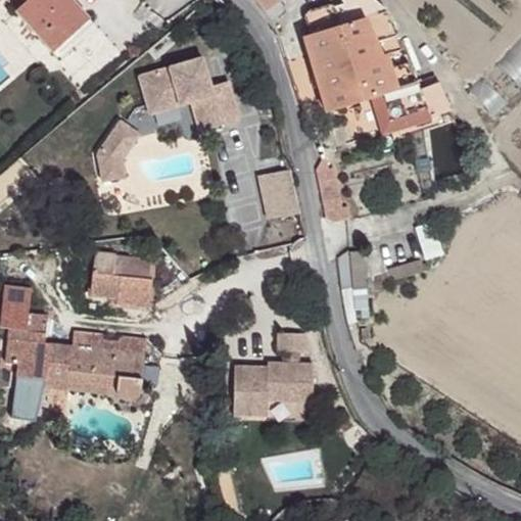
[(58,31),(81,9),(73,0),(21,0),(15,6),(50,49),(63,36),(58,31)]
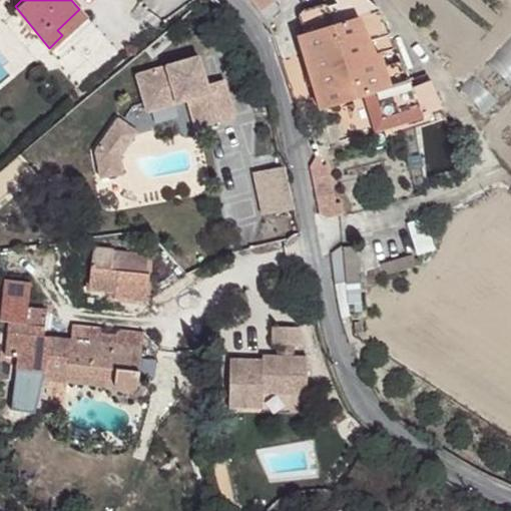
[(257,7),(264,18),(278,9),(276,6),(271,0),(257,7)]
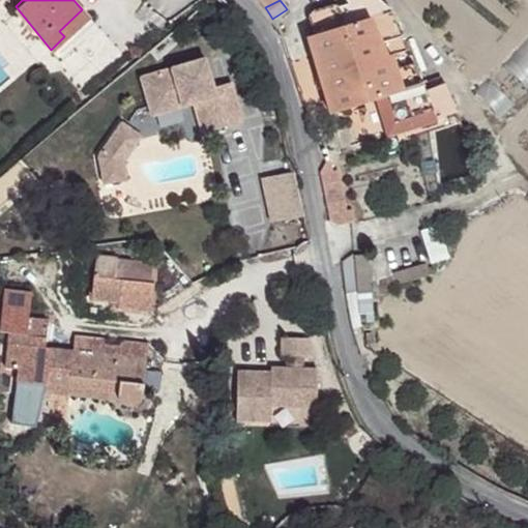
[(368,12),(370,17),(390,11),(380,0),(354,0),(355,1),(368,12)]
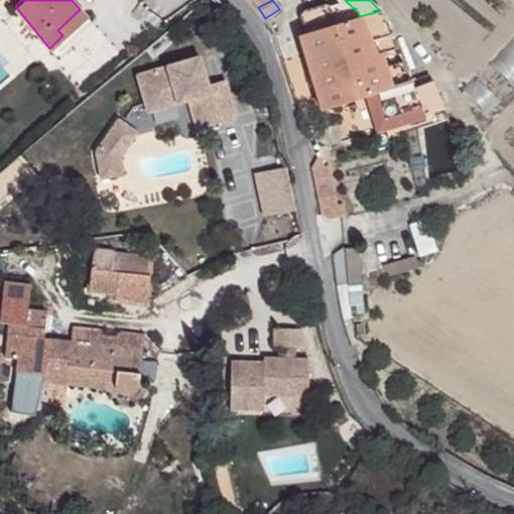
[(302,29),(331,23),(328,4),(323,1),(302,6),(298,12),(302,29)]
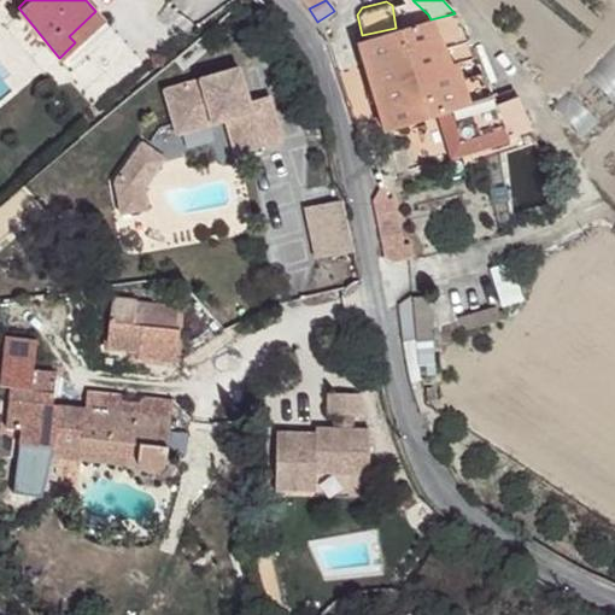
[(428,15),(414,1),(392,5),(396,28),(422,22),(421,16),(428,15)]
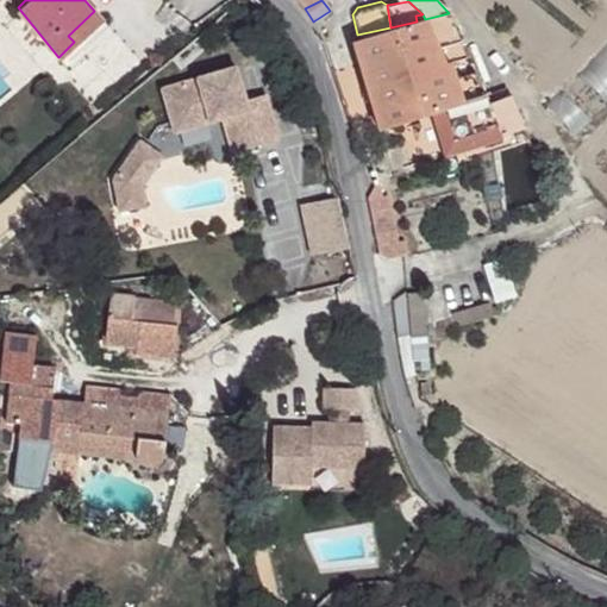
[(102,17),(94,11),(68,36),(74,42),(102,17)]
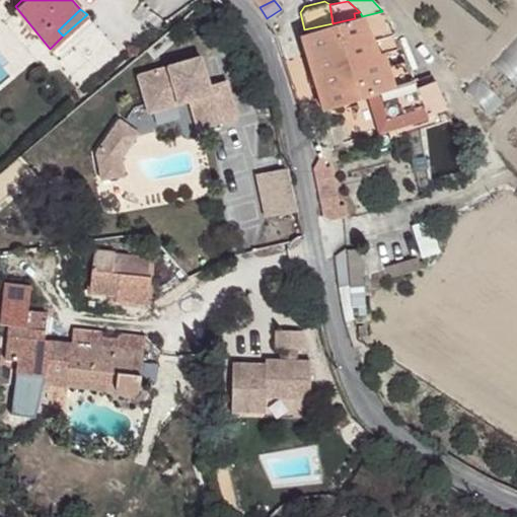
[(397,113),(400,125),(425,118),(410,83),(382,11),(362,16),(360,12),(354,13),(355,18),(333,23),(304,29),(300,31),(321,111),(368,96),(374,119),(397,113)]
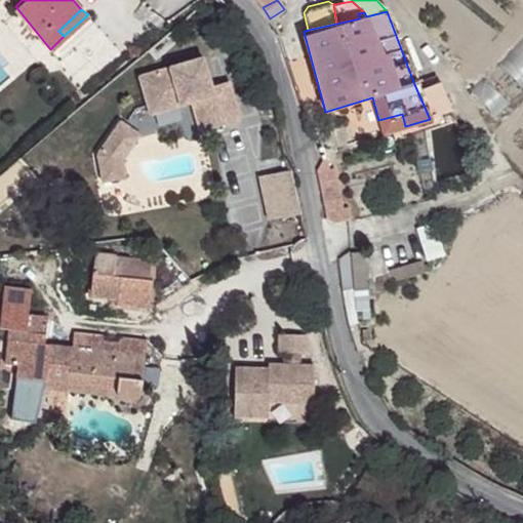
[(203,55),(141,74),(149,103),(178,94),(180,104),(192,99),(201,129),(240,118),(230,79),(212,84),(203,55)]
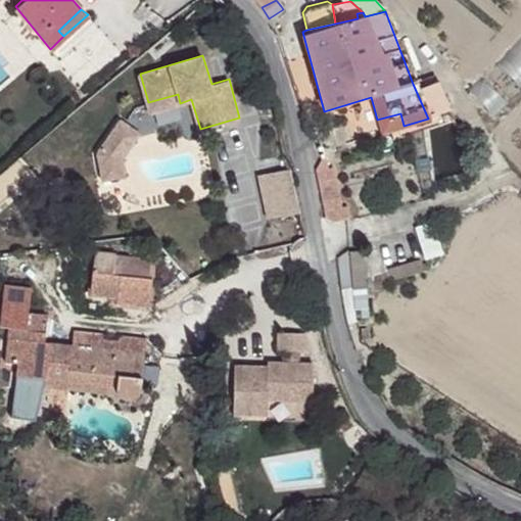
[(417,83),(428,119),(429,121),(452,110),(440,83),(434,87),(431,79),(417,83)]
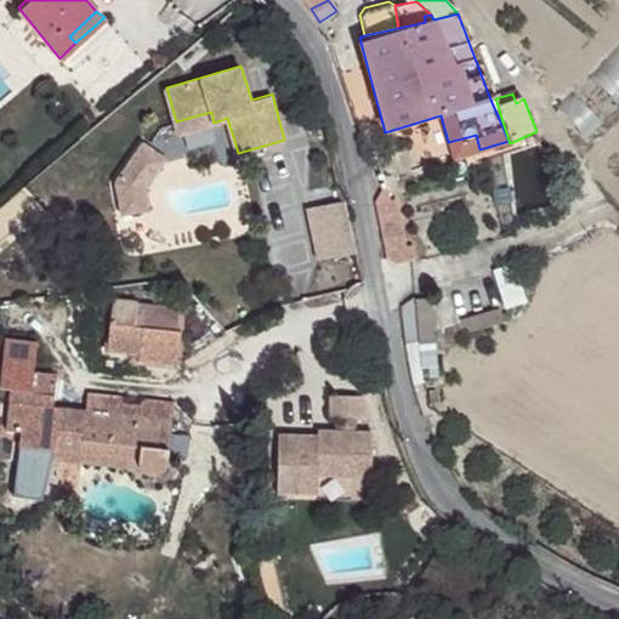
[(179,132),(214,123),(211,112),(176,121),(179,132)]
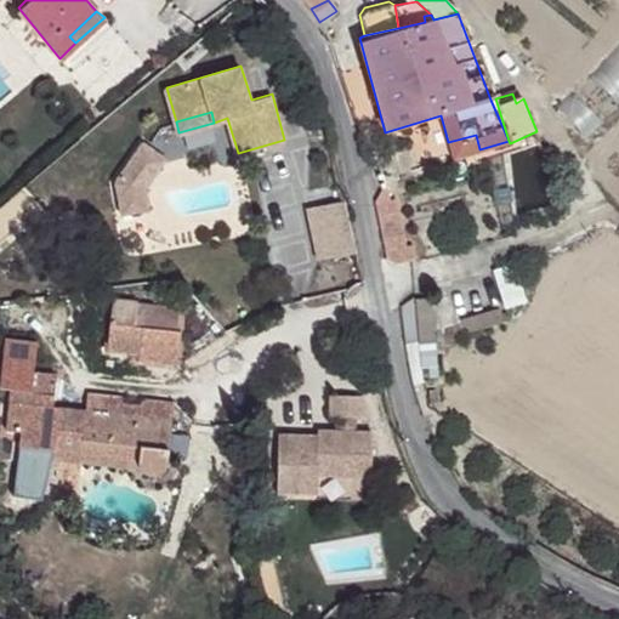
[(448,142),(453,158),(480,149),(476,135),(448,142)]
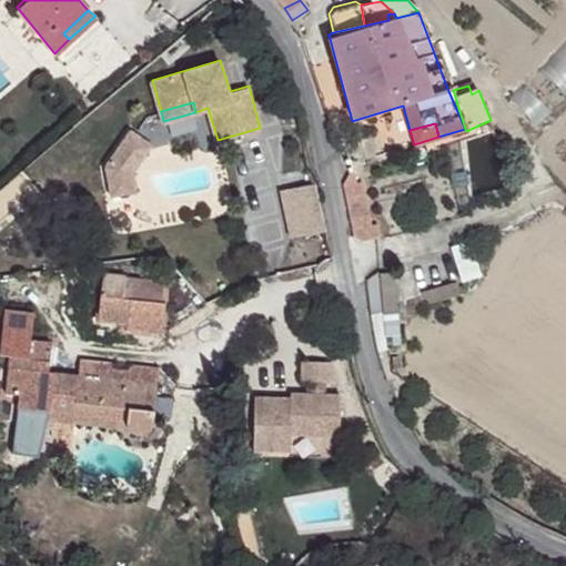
[(133,172),(151,144),(131,129),(105,167),(111,196),(137,191),(133,172)]
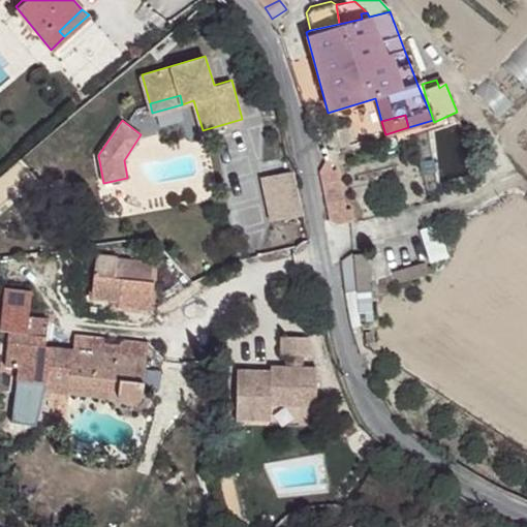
[(318,176),(334,226),(357,219),(353,208),(344,211),(335,171),(330,173),(326,155),(317,159),(318,176)]
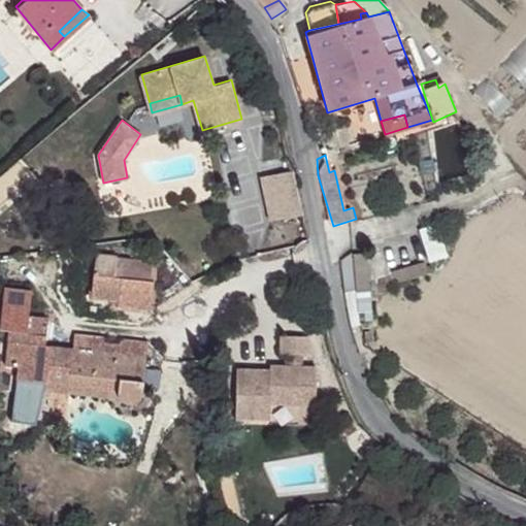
[(472,164),(474,172),(486,172),(482,161),(472,164)]
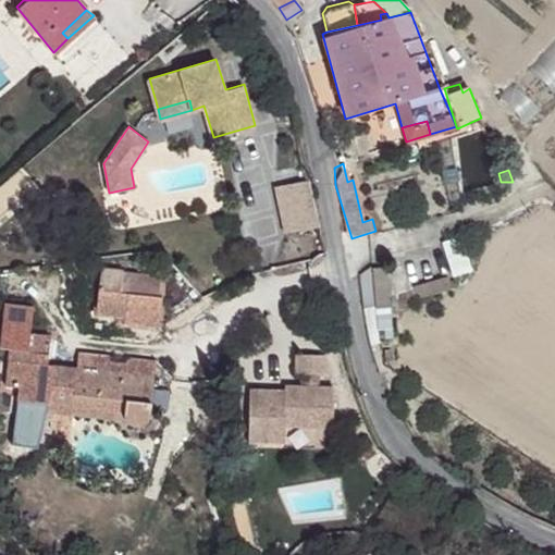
[(281,184),(290,226),(319,219),(309,179),(281,184)]
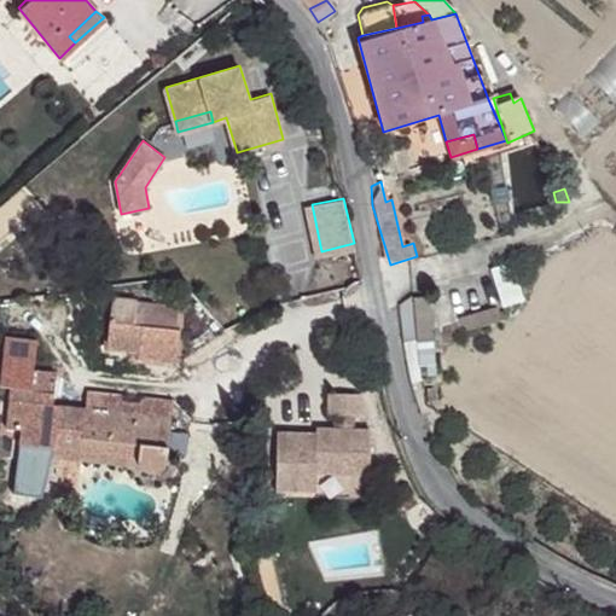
[(139,358),(176,364),(180,330),(178,330),(180,306),(137,301),(137,300),(114,296),(108,348),(139,352),(139,358)]
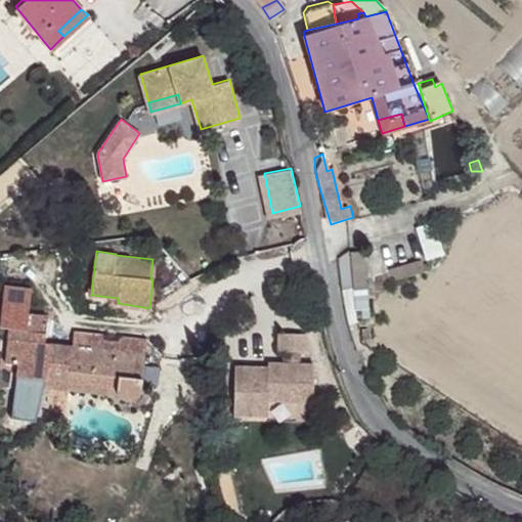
[(30,266),(27,253),(8,256),(10,270),(30,266)]
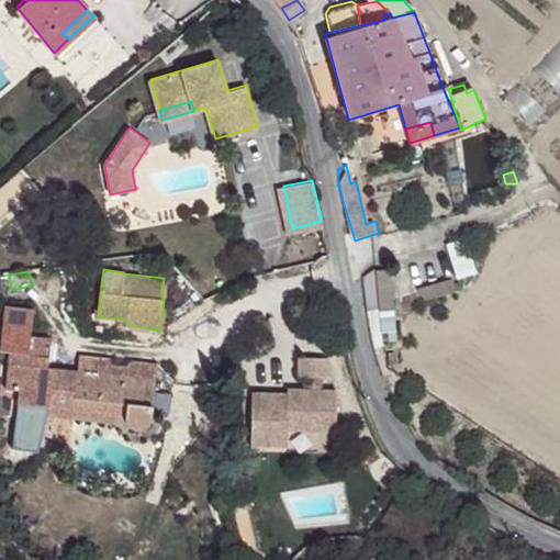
[(51,338),(31,336),(33,309),(7,306),(1,350),(10,351),(6,389),(19,391),(18,404),(124,416),(125,420),(125,422),(125,423),(126,424),(127,425),(129,426),(130,427),(131,428),(133,429),(134,430),(136,430),(140,430),(142,429),(143,429),(144,428),(145,428),(147,427),(147,426),(148,424),(149,423),(150,422),(150,421),(155,379),(123,376),(112,374),(77,370),(48,367),(51,338)]
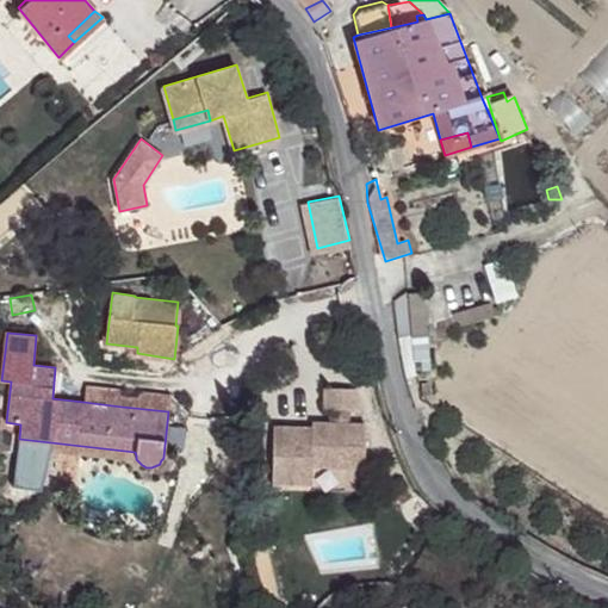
[(322,388),(321,409),(327,409),(339,410),(354,410),(355,389),(322,388)]
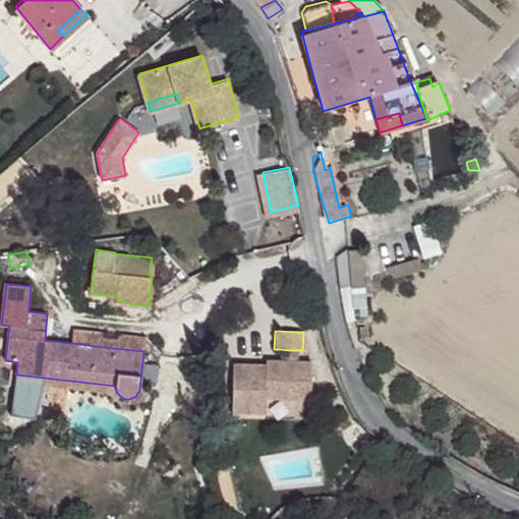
[(115,340),(104,340),(104,347),(114,348),(115,340)]
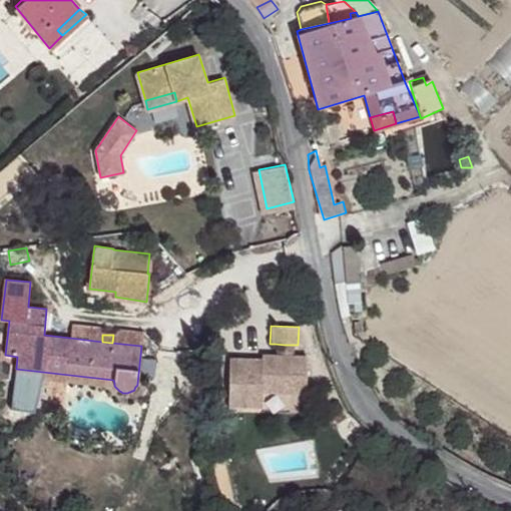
[(275,344),(275,357),(285,357),(285,345),(275,344)]
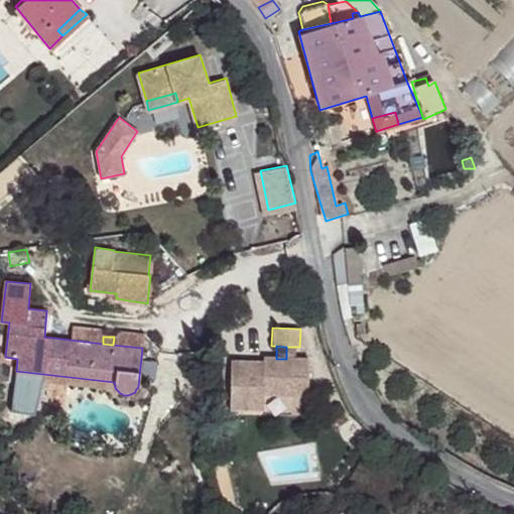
[(276,359),(268,359),(268,363),(236,362),(235,410),(268,410),(268,395),(313,396),(313,360),(286,359),(276,359)]
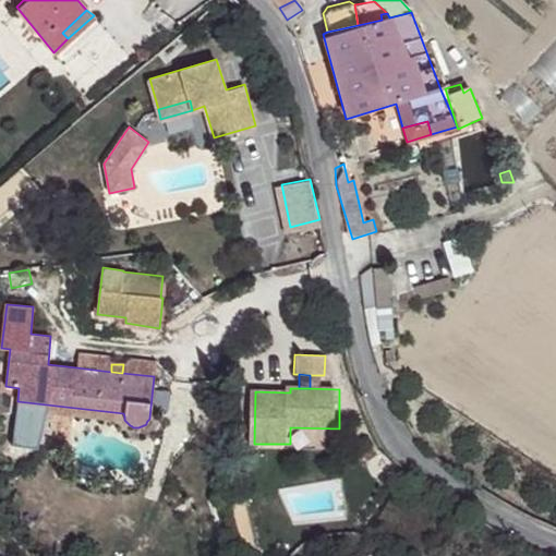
[(123,413),(17,401),(16,410),(47,413),(127,422),(125,421),(124,420),(124,419),(124,417),(123,413)]
